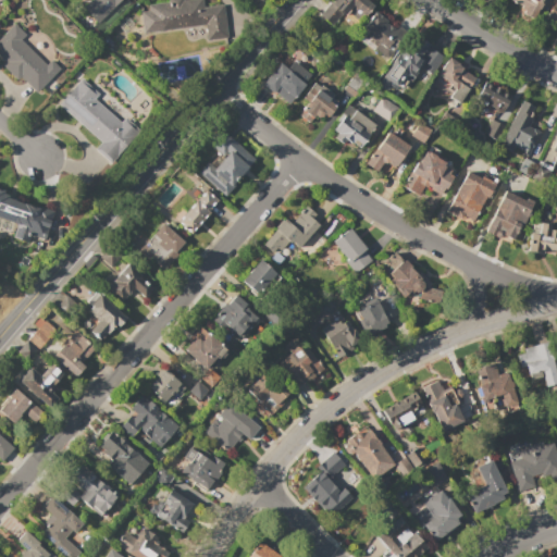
[(121,0),(97,24),(82,10),(91,0),(121,0)]
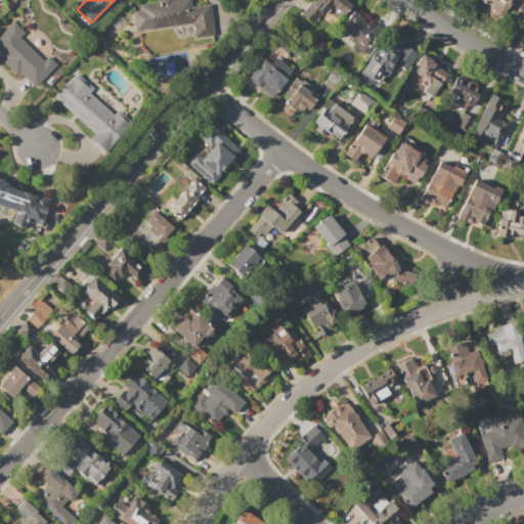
[(147,29),(144,4),(157,2),(157,0),(189,0),(191,7),(209,5),(213,36),(193,38),(192,24),(147,29)]
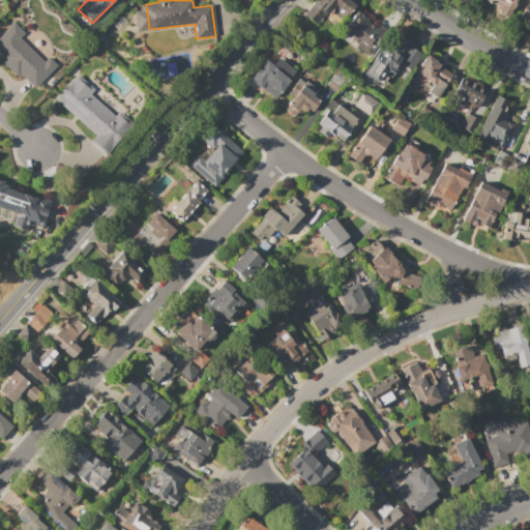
[(316,0),(347,0),(354,6),(347,16),(335,5),(331,9),(332,10),(326,17),(323,15),(311,29),(299,19),(315,0),(316,1),(316,0)]
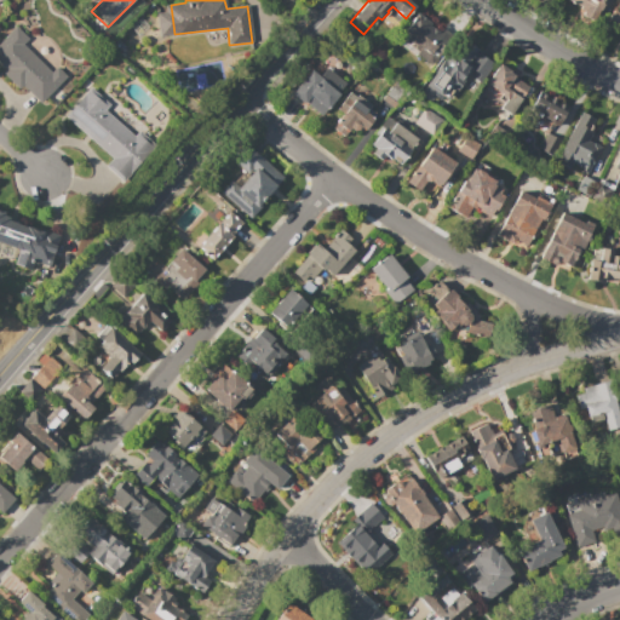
[(602,0),(601,3),(603,4),(597,15),(593,12),(590,21),(581,16),(581,13),(578,11),(580,7),(566,0),(602,0)]
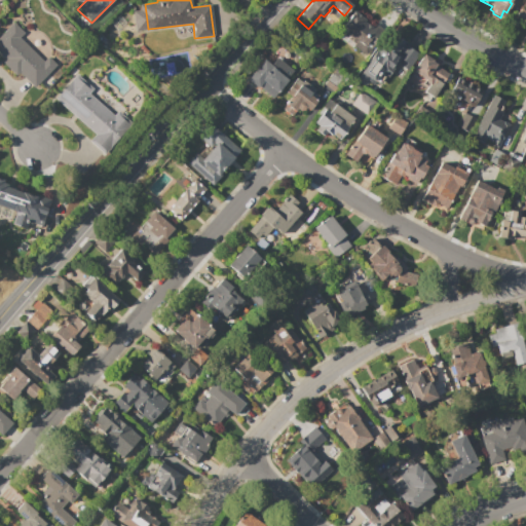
[(525,6),(525,26),(514,21),(520,8),(524,10),(525,6)]
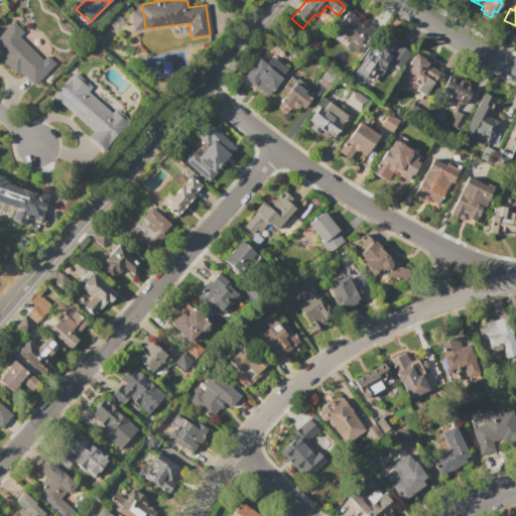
[(348,12),(358,20),(357,21),(368,31),(358,44),(363,48),(357,55),(348,47),(347,49),(329,34),(348,12)]
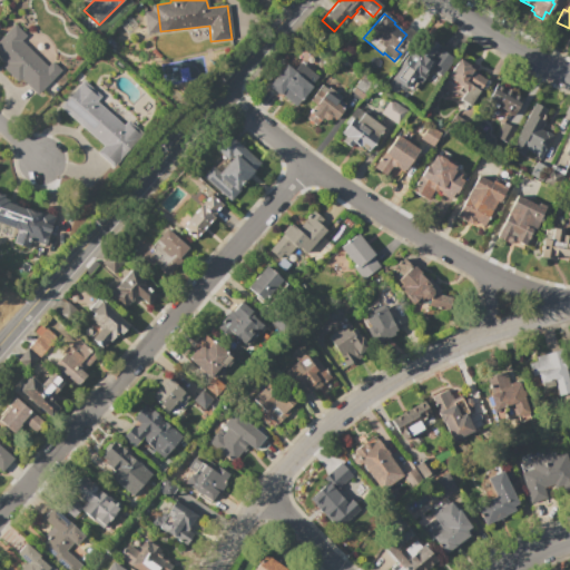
[(0,38),(13,25),(26,36),(20,41),(46,67),(51,62),(60,71),(36,96),(31,90),(26,84),(25,85),(20,80),(17,82),(2,68),(5,65),(0,60),(0,38)]
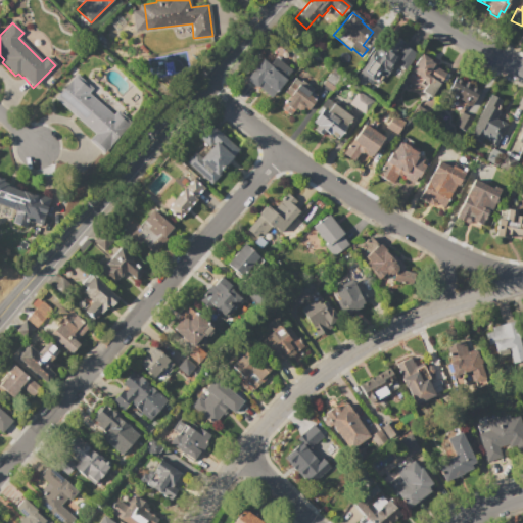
[(351,79),(360,66),(362,67),(388,31),(403,42),(395,53),(397,55),(405,46),(417,54),(398,79),(389,73),(385,79),(382,77),(376,85),(373,82),(370,86),(367,83),(363,87),(351,79)]
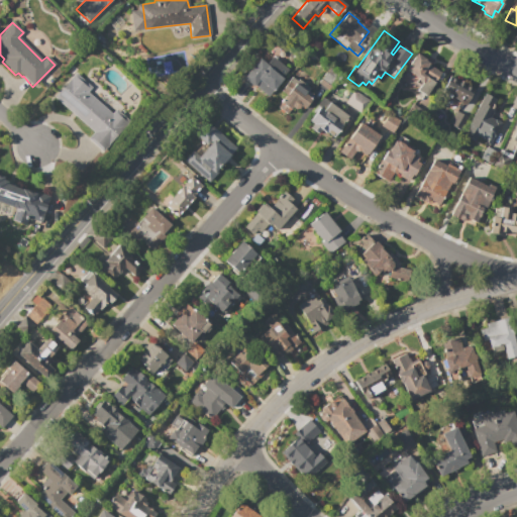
[(416,53),(425,59),(424,61),(428,63),(427,64),(440,73),(423,98),(398,82),(416,53)]
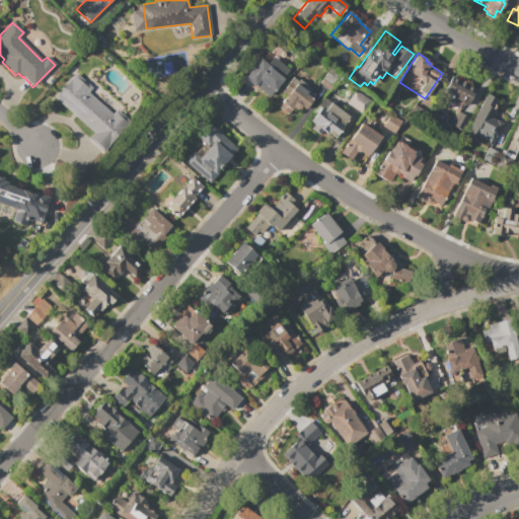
[(260,59),(267,64),(273,57),(273,58),(275,56),(283,63),(282,64),(290,70),(269,96),(254,85),(253,87),(243,79),(260,59)]
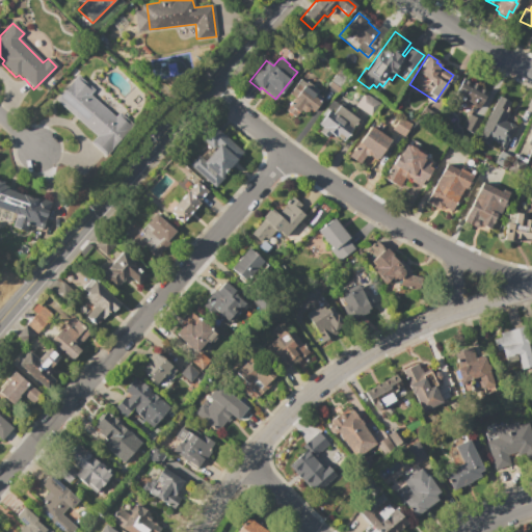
[(339,71),(349,79),(337,95),(326,85),(336,74),(336,75),(339,71)]
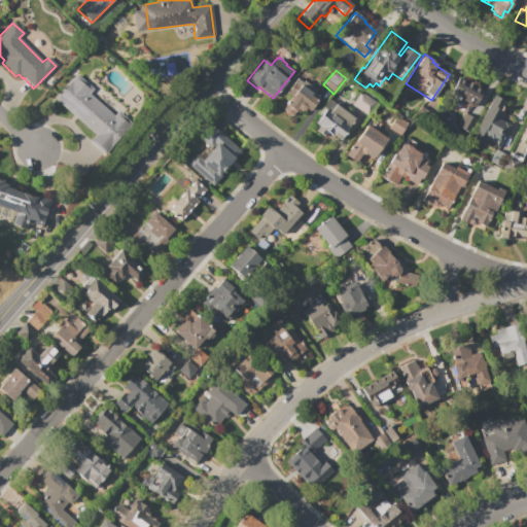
[(54,100),(75,75),(93,90),(89,94),(114,115),(117,111),(132,124),(105,155),(89,142),(95,135),(54,100)]
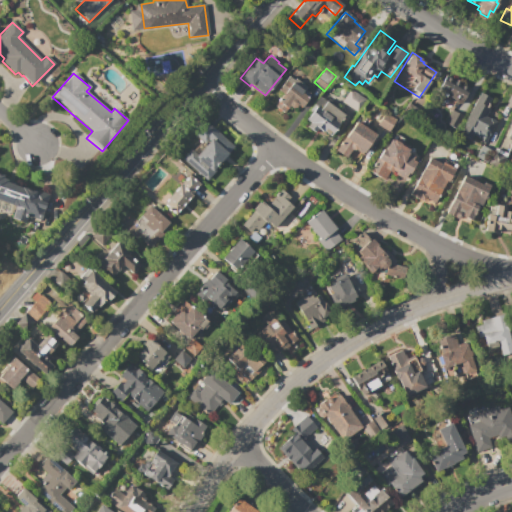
[(288,76),(293,80),(295,79),(306,87),(304,90),(309,93),(306,97),(308,98),(300,108),(297,106),(296,107),(290,108),(288,107),(283,113),(274,106),(283,94),(277,90),(288,76)]
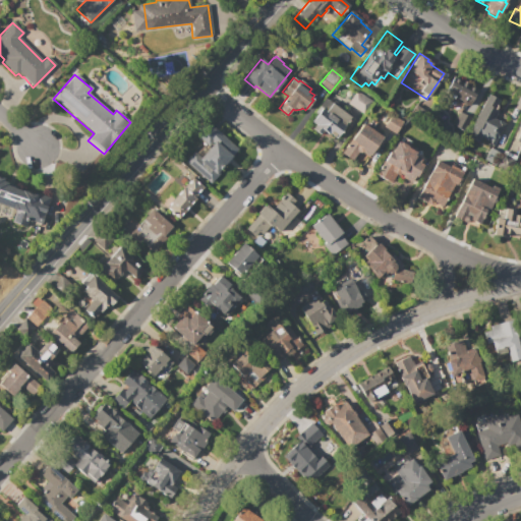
[(456,78),(463,82),(463,81),(469,84),(468,85),(476,90),(467,107),(444,94),(451,81),(453,82),(456,78)]
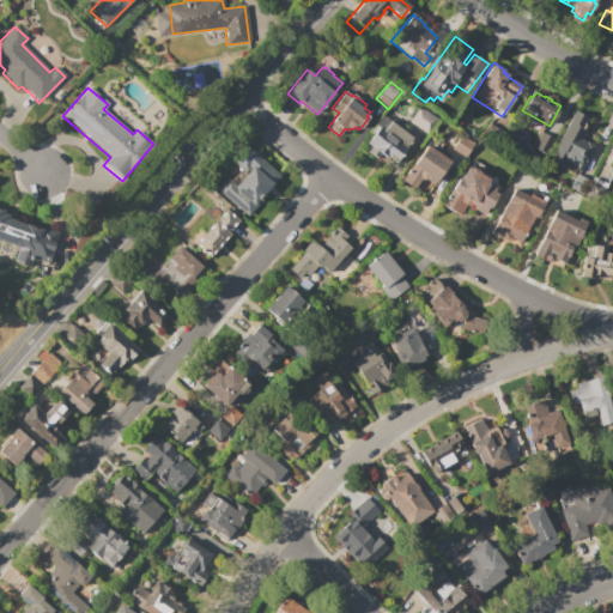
[(419,107),(437,120),(428,135),(408,122),(419,107)]
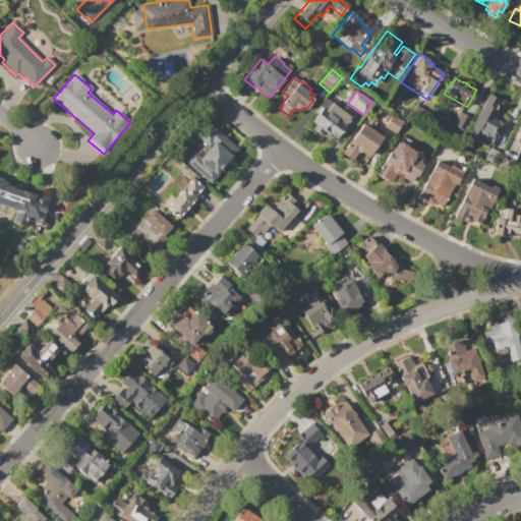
[(487,94),(499,100),(496,106),(497,106),(495,110),(497,111),(494,118),(504,124),(495,143),(480,136),(476,143),(465,137),(487,94)]
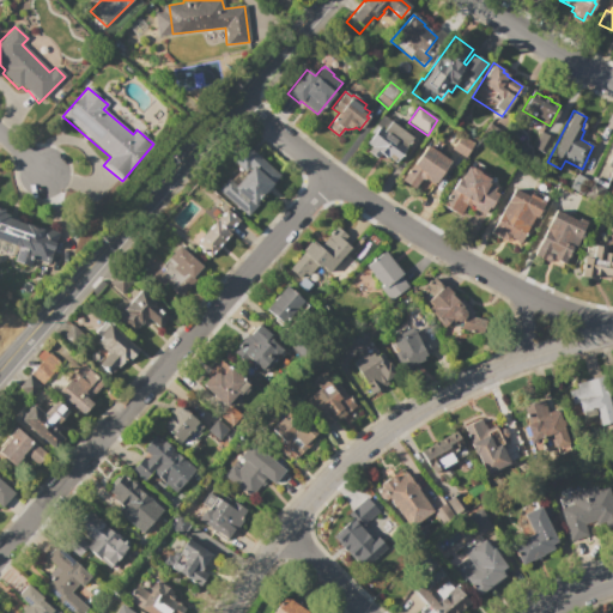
[(390,121),(414,139),(400,158),(399,157),(395,164),(387,158),(387,159),(381,155),(377,159),(366,152),(370,147),(365,144),(378,127),(383,131),(390,121)]
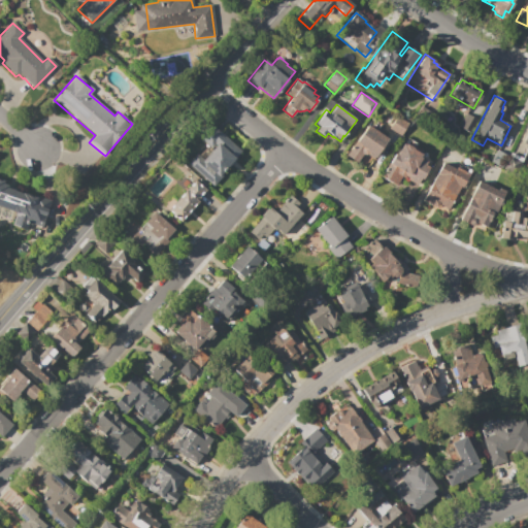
[(465,113),(477,121),(467,138),(455,132),(465,113)]
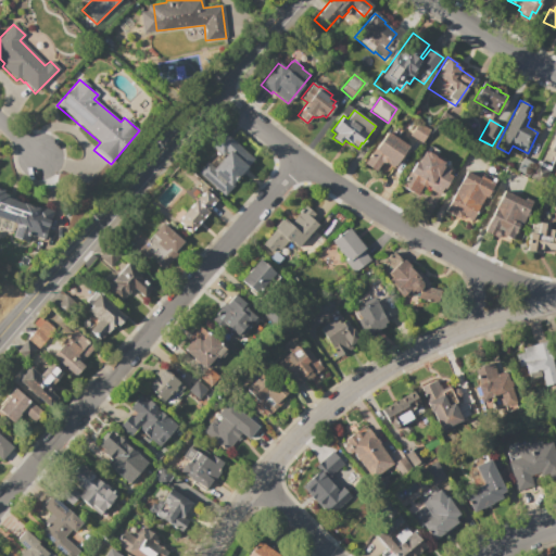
[(417,123),(430,130),(421,146),(408,138),(417,123)]
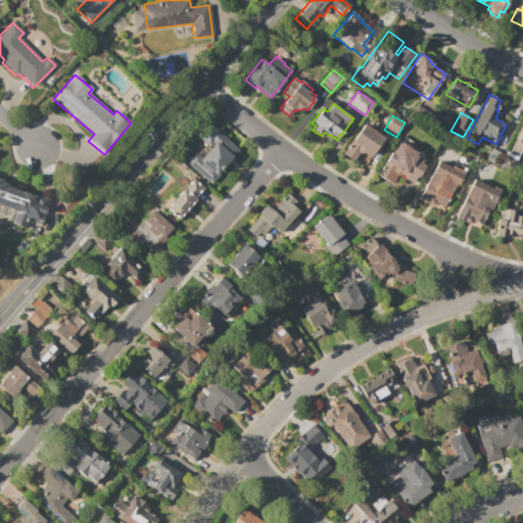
[(207,122),(239,150),(218,174),(220,175),(210,185),(186,162),(194,152),(200,158),(209,148),(195,135),(207,122)]
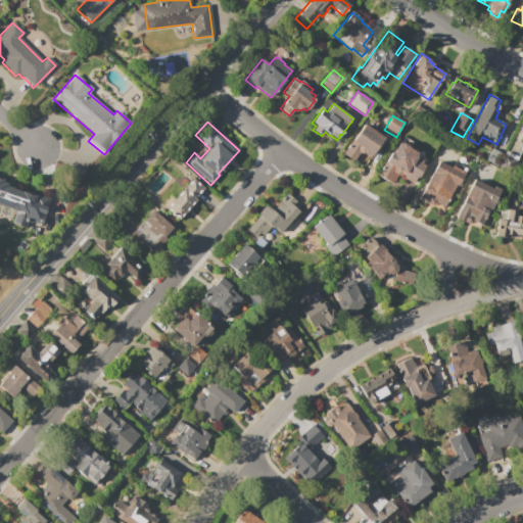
[(364,125),(383,138),(369,158),(360,152),(352,161),(342,154),(351,140),(352,141),(364,125)]
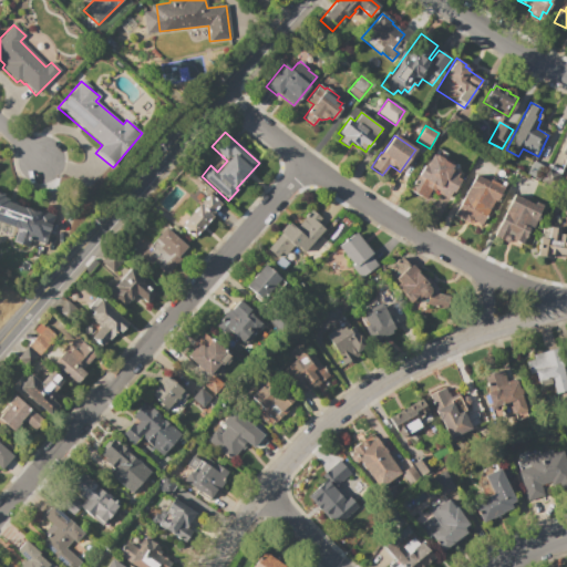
[(433,154),(443,160),(442,161),(452,166),(450,168),(459,174),(456,178),(461,181),(453,194),(451,193),(446,199),(434,192),(431,197),(429,195),(425,200),(408,191),(416,175),(418,175),(424,165),(425,166),(433,154)]
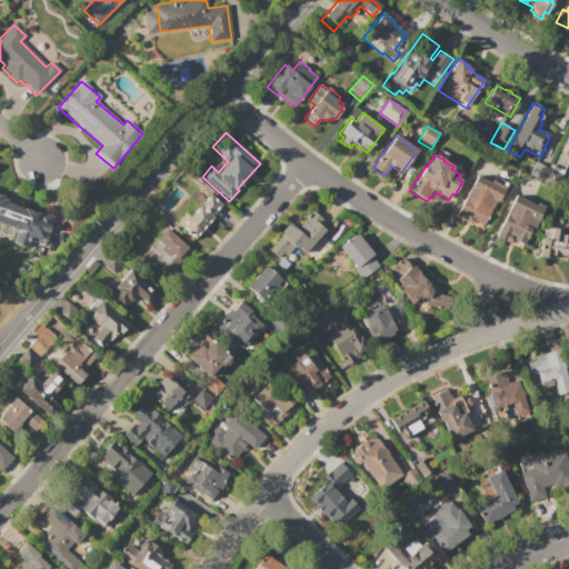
[(535,161),(547,168),(539,182),(527,177),(535,161)]
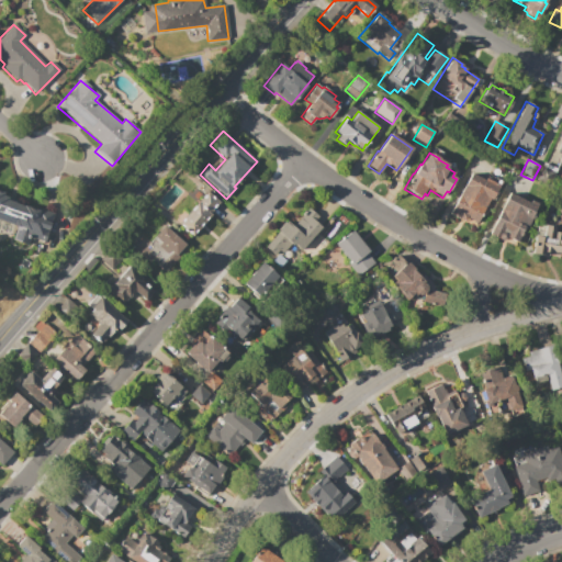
[(449,214),(471,173),(491,184),(492,182),(498,186),(485,210),(484,209),(481,213),(482,214),(480,218),(479,217),(475,223),(465,218),(463,222),(449,214)]
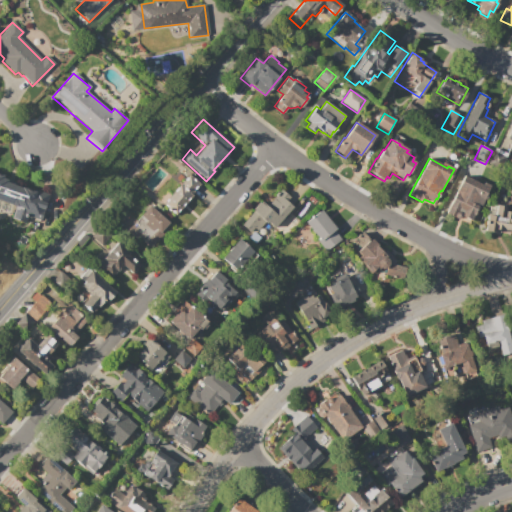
[(0,174),(3,176),(2,178),(7,180),(6,183),(33,192),(34,189),(49,195),(40,221),(28,217),(25,224),(10,219),(15,207),(0,201),(0,174)]
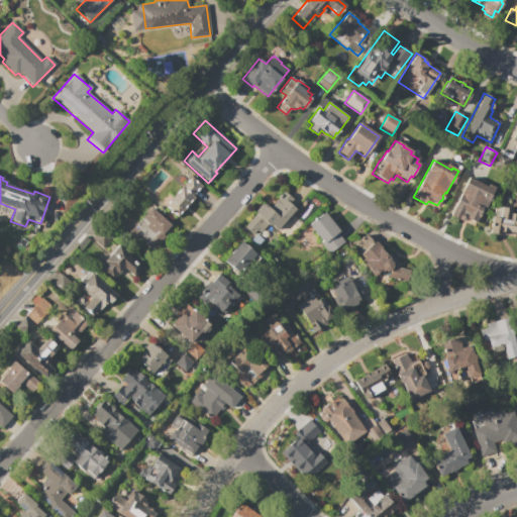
[(190,177),(201,186),(192,196),(194,197),(187,205),(187,206),(184,210),(183,210),(176,218),(164,207),(190,177)]
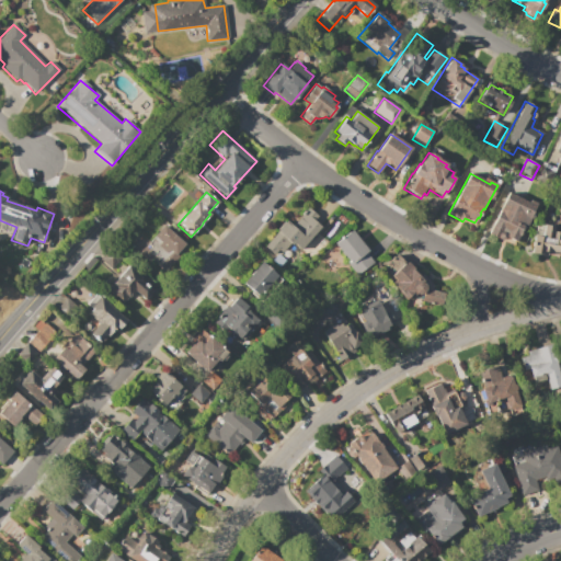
[(488,235),(507,193),(527,202),(528,201),(529,202),(530,199),(537,203),(534,212),(535,213),(531,219),(529,219),(525,229),(525,228),(523,232),(521,232),(516,242),(504,237),(503,240),(502,239),(501,241),(488,235)]
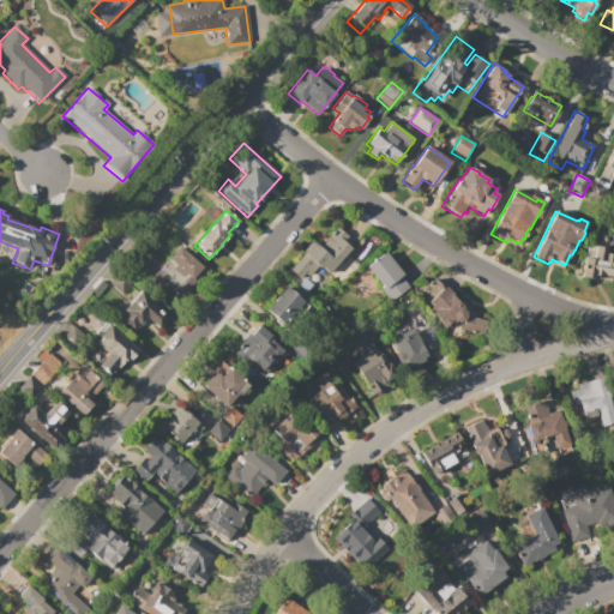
[(326,275),(318,266),(308,277),(305,274),(300,278),(289,269),(313,242),(319,247),(337,228),(347,236),(343,240),(351,248),(326,275)]
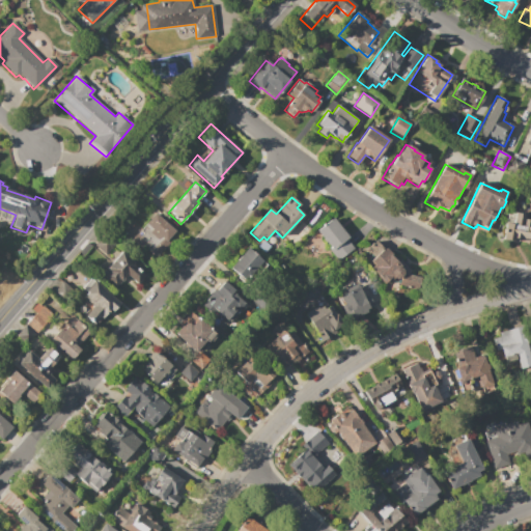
[(154,213),(176,233),(154,259),(131,240),(137,232),(138,233),(146,224),(145,223),(154,213)]
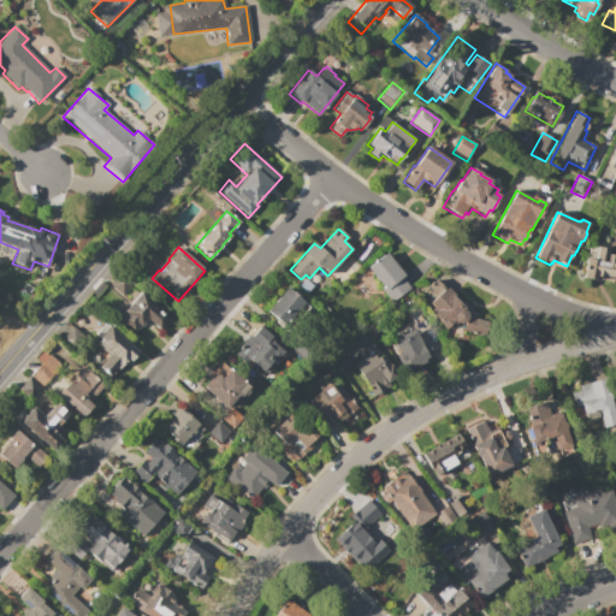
[(588,249),(593,249),(593,247),(608,248),(606,253),(615,254),(615,271),(615,279),(612,279),(611,282),(603,280),(604,278),(596,277),(596,280),(582,278),(586,259),(588,249)]
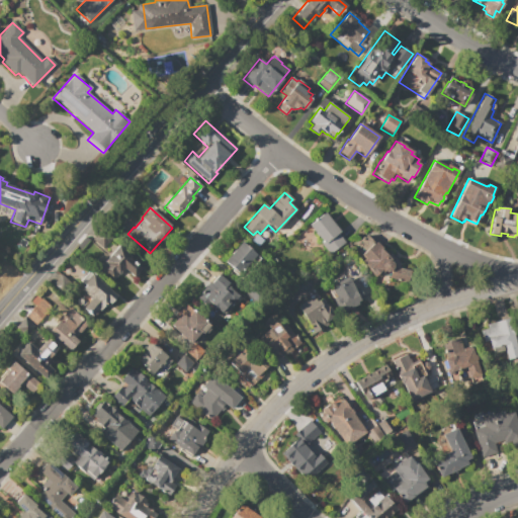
[(324,212),(339,232),(337,233),(344,242),(329,255),(320,244),(322,242),(309,226),(324,212)]
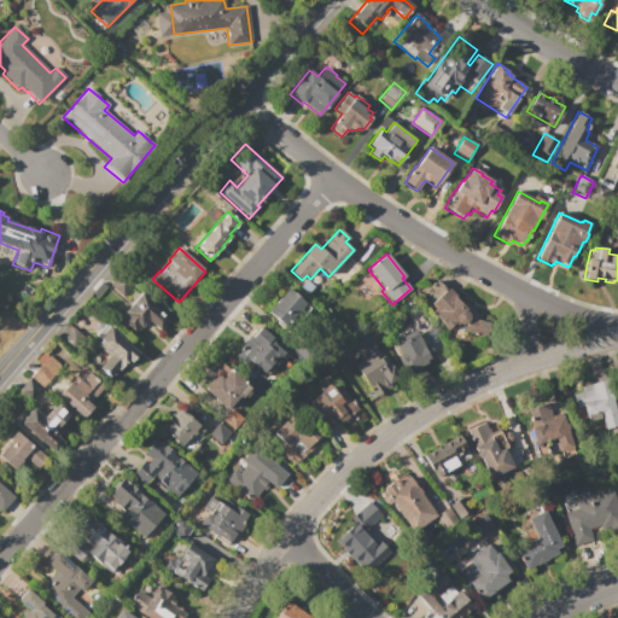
[(287,289),(310,309),(287,333),(277,322),(278,321),(267,312),(287,289)]
